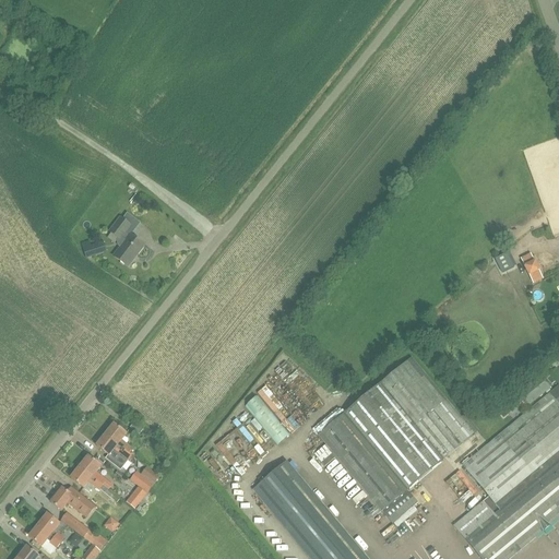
[(135,256),(144,246),(130,235),(128,238),(123,235),(131,226),(120,217),(109,232),(119,239),(118,241),(119,247),(120,248),(114,257),(128,268),(128,266),(126,265),(134,254),(135,256)]
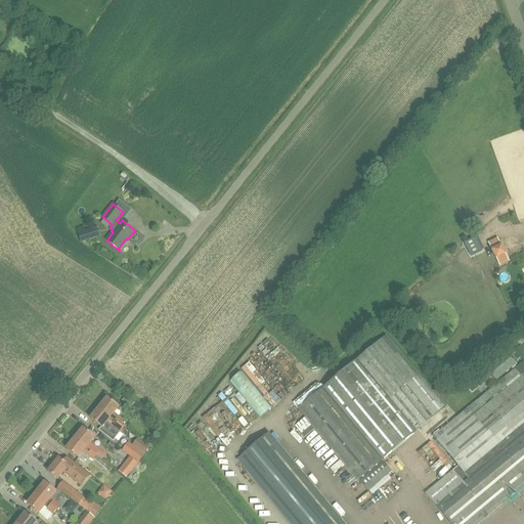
[(86,231),(84,226),(77,229),(82,244),(94,239),(91,229),(86,231)]
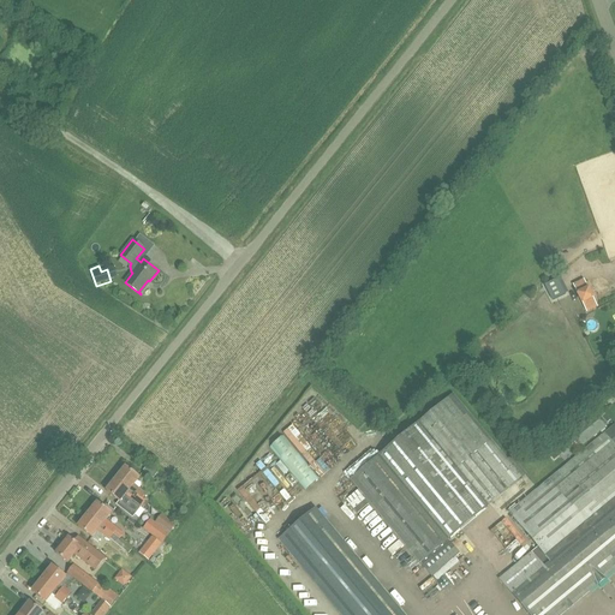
[(596,305),(583,280),(573,286),(585,310),(596,305)]
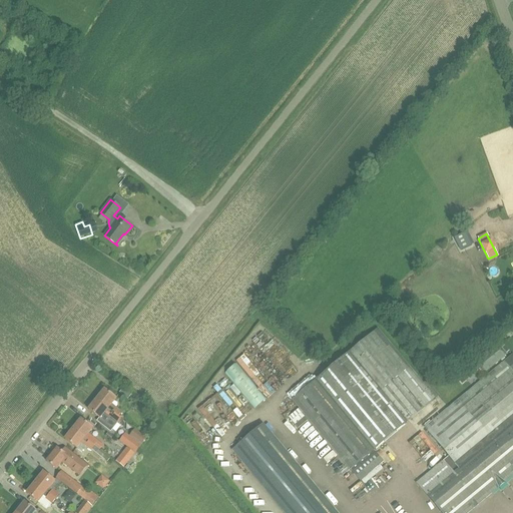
[(460,243),(464,251),(471,247),(467,239),(460,243)]
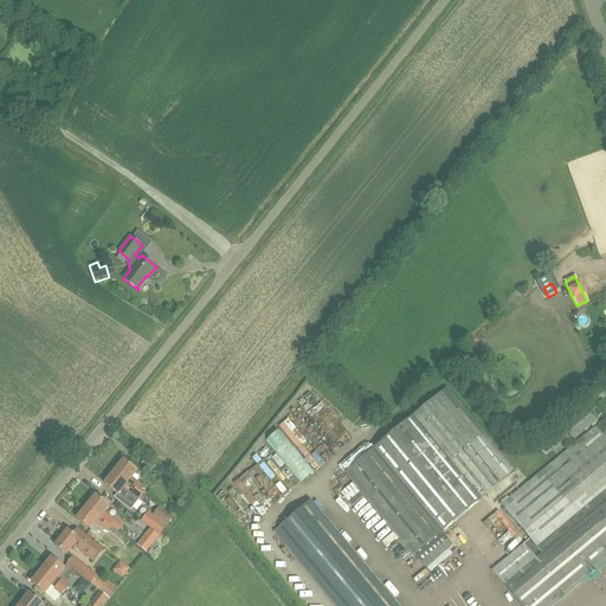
[(414,555),(515,471),(446,388),(346,472),(414,555)]
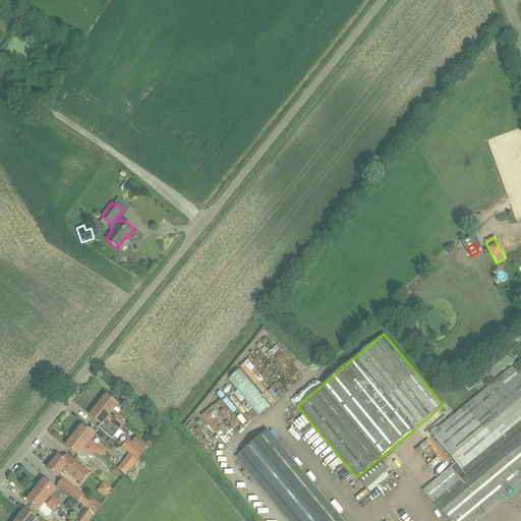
[(285,352),(293,360),(296,356),(288,348),(285,352)]
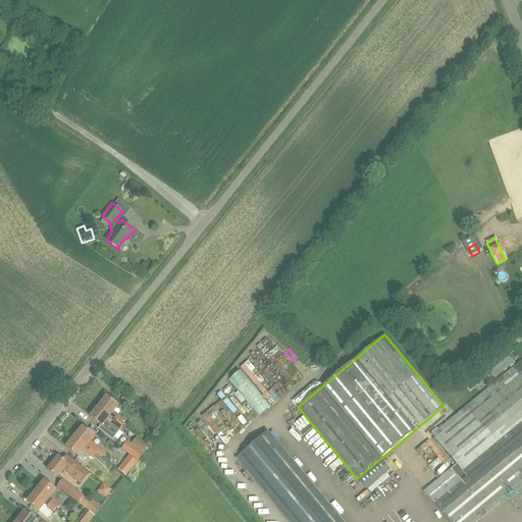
[(512,366),(503,356),(485,371),(493,381),(512,366)]
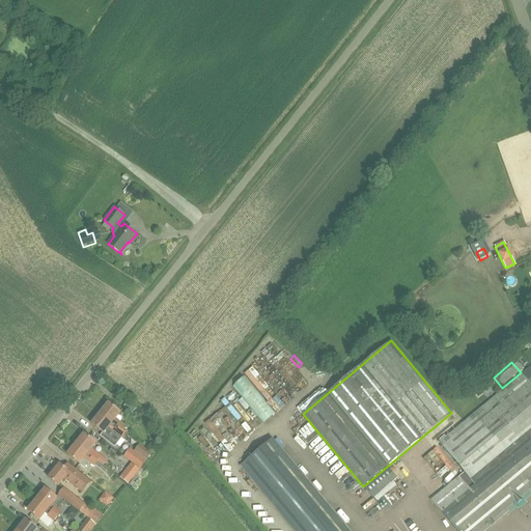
[(530,387),(522,375),(441,443),(465,472),(431,499),(457,530),(483,530),(530,492),(530,387)]
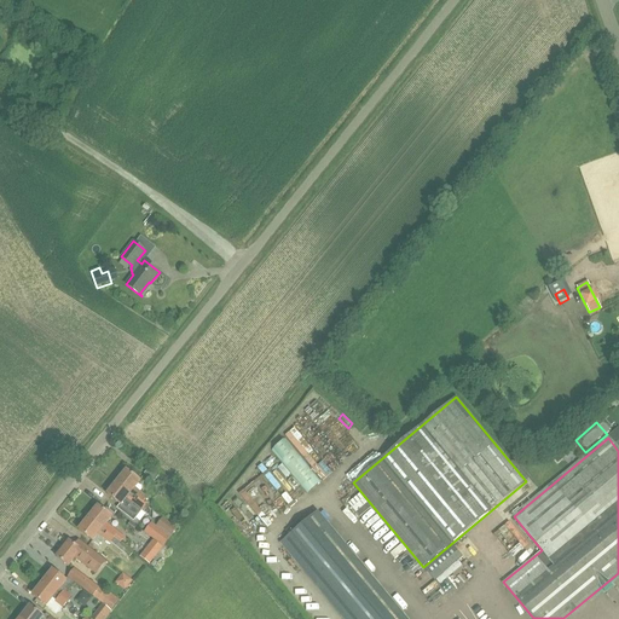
[(126,469),(116,481),(143,503),(143,502),(146,497),(139,492),(137,495),(132,491),(140,480),(126,469)]
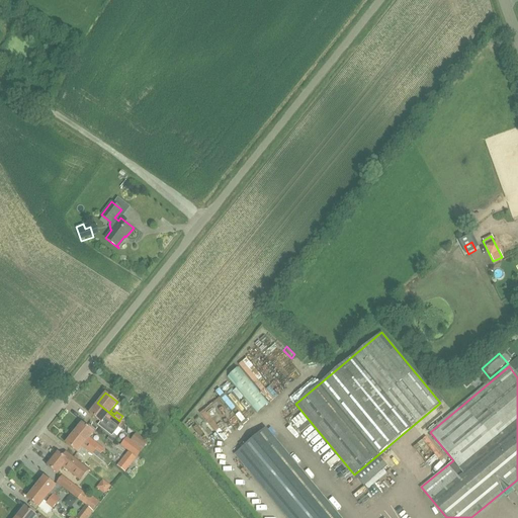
[(212,404),(217,411),(225,407),(221,400),(212,404)]
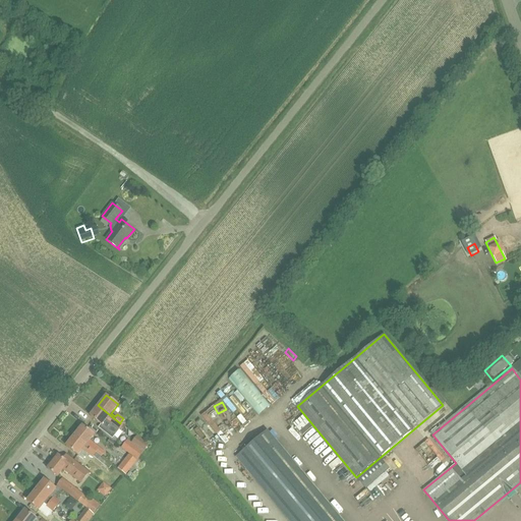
[(123,425),(120,422),(120,423),(98,405),(90,415),(99,423),(97,426),(112,438),(123,425)]
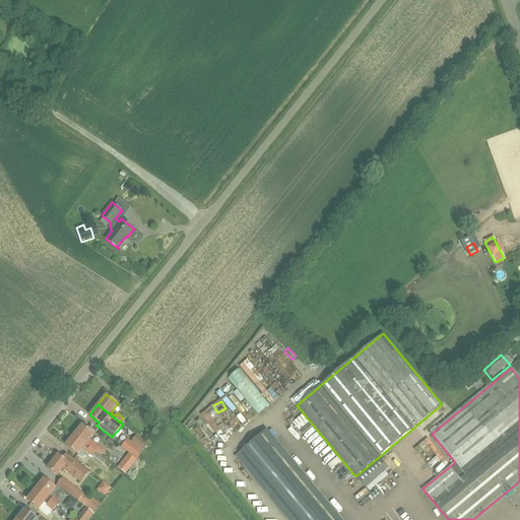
[(105,451),(89,440),(93,434),(82,425),(74,435),(101,456),(102,456),(105,451)]
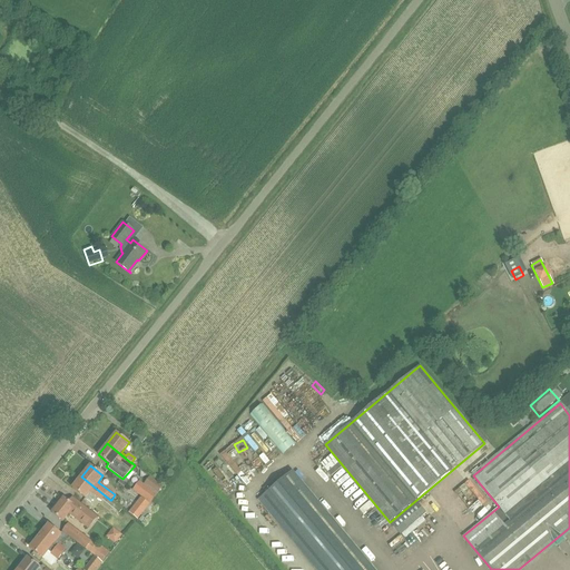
[(123,509),(111,500),(110,500),(81,477),(72,488),(86,498),(90,491),(101,500),(102,499),(119,513),(123,509)]
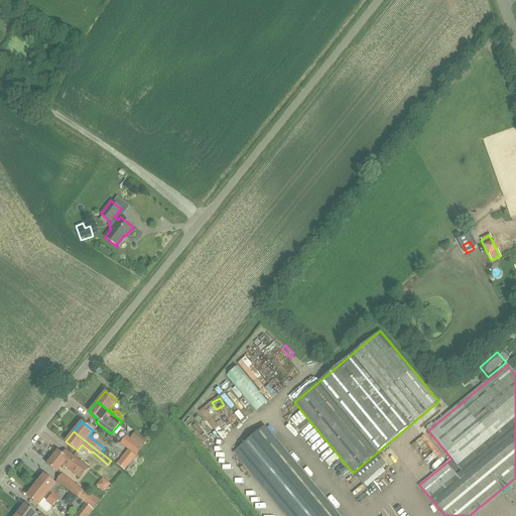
[(136,431),(131,437),(143,447),(148,441),(136,431)]
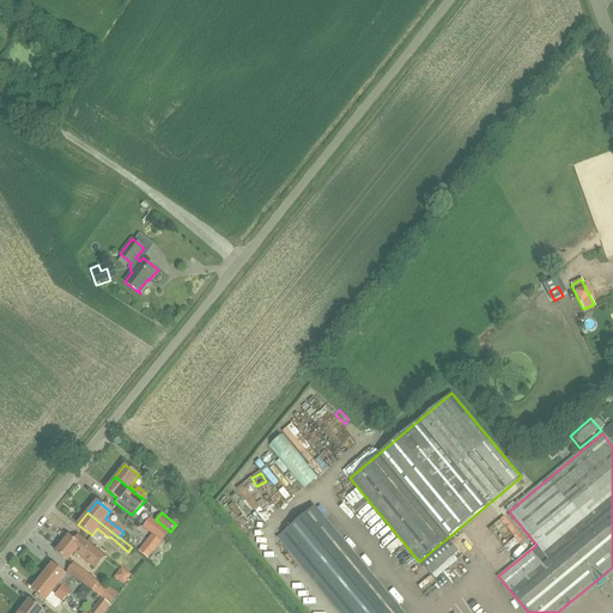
[(303,522),(283,538),(317,582),(327,581),(344,601),(343,587),(349,586),(354,593),(353,584),(349,580),(349,574),(345,569),(344,565),(339,559),(333,560),(329,554),(328,545),(320,546),(316,541),(315,534),(307,534),(305,521),(303,522)]
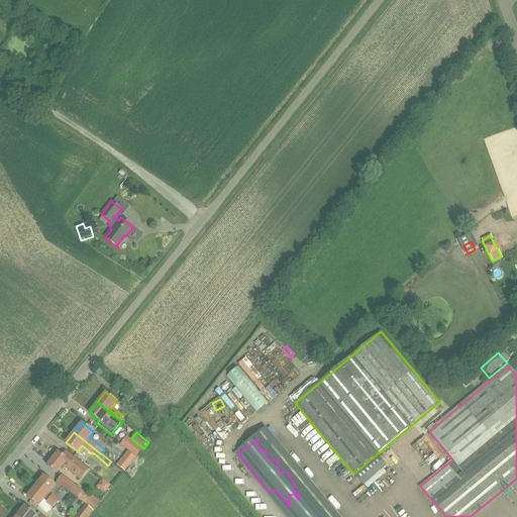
[(47,464),(46,466),(57,474),(63,467),(80,480),(88,470),(66,452),(63,456),(58,451),(52,459),(50,459),(46,463),(47,464)]
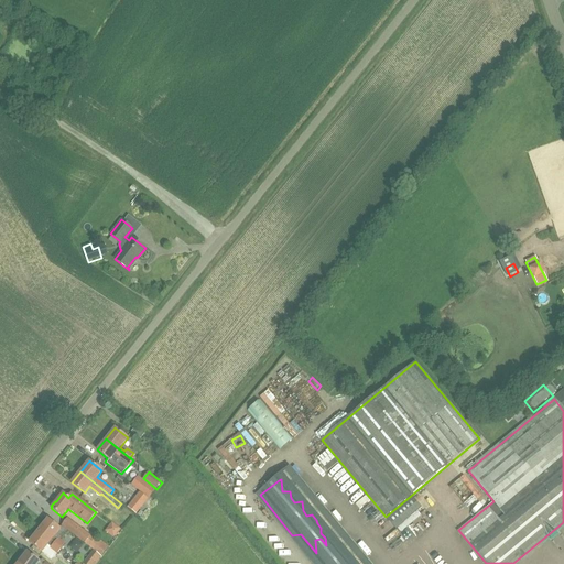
[(148,499),(139,492),(128,507),(136,513),(148,499)]
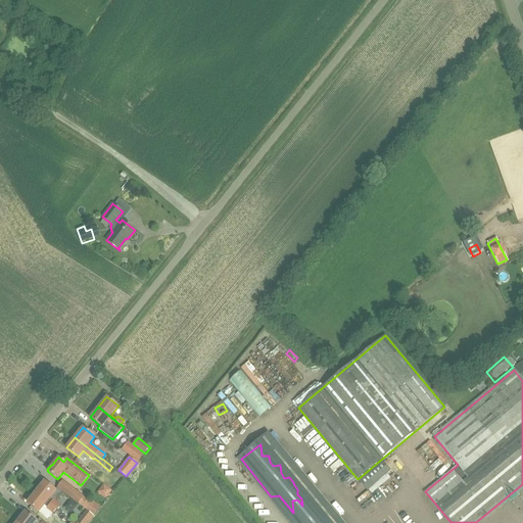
[(391,471),(383,461),(360,480),(368,490),(391,471)]
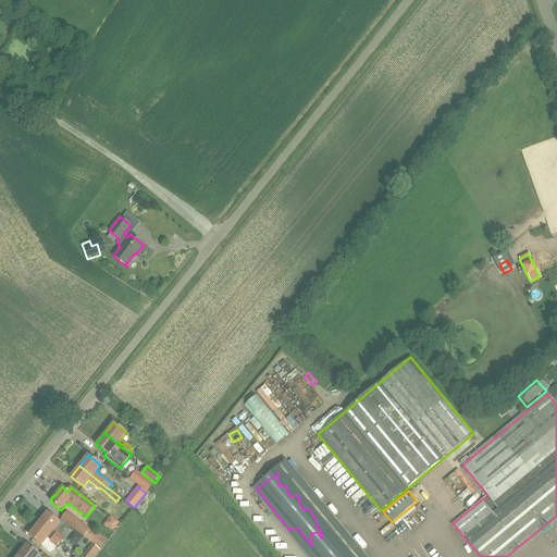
[(84,536),(89,529),(66,511),(61,519),(84,536)]
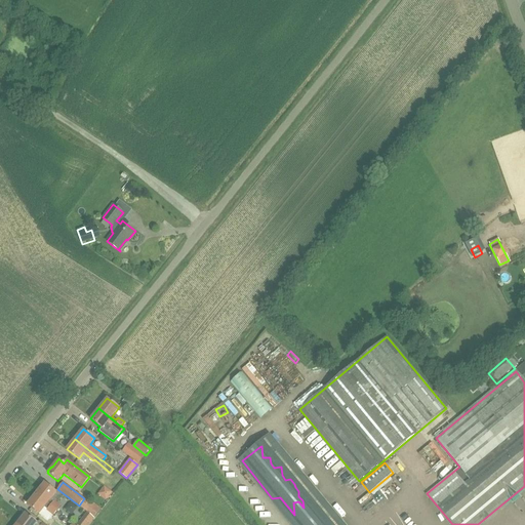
[(36,494),(56,511),(61,506),(54,501),(53,501),(50,499),(56,492),(44,483),(36,494)]
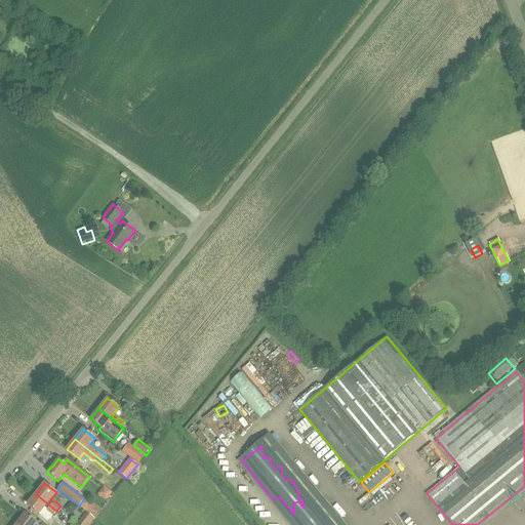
[(106,488),(103,497),(113,500),(116,491),(106,488)]
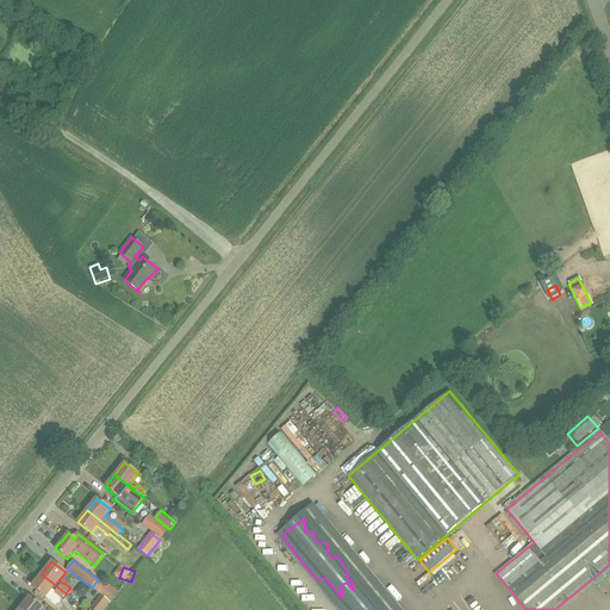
[(66,593),(42,574),(31,586),(45,597),(51,589),(55,592),(55,593),(62,599),(66,593)]
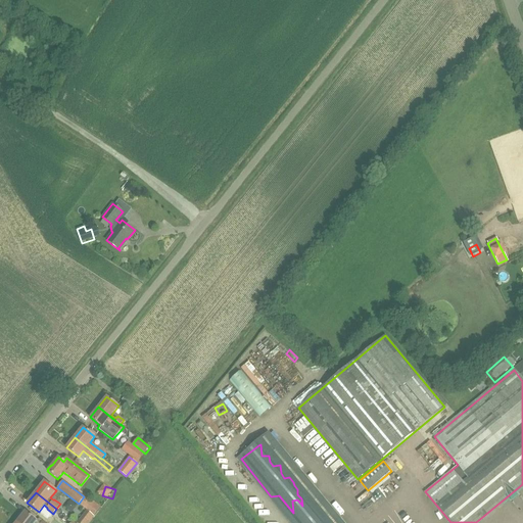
[(84,509),(87,510),(94,516),(101,507),(93,501),(91,503),(89,502),(84,509)]
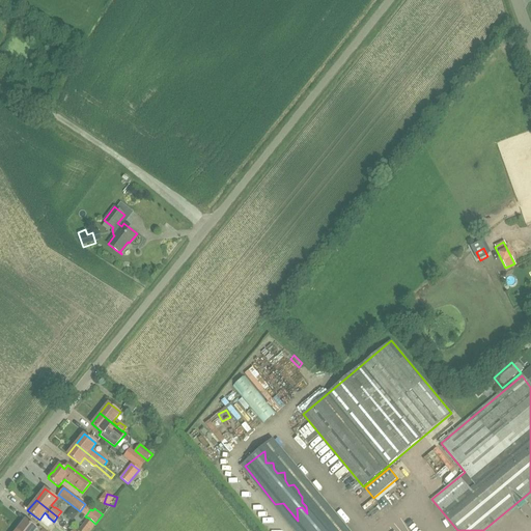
[(88,518),(77,530),(90,530),(95,525),(95,524),(88,518)]
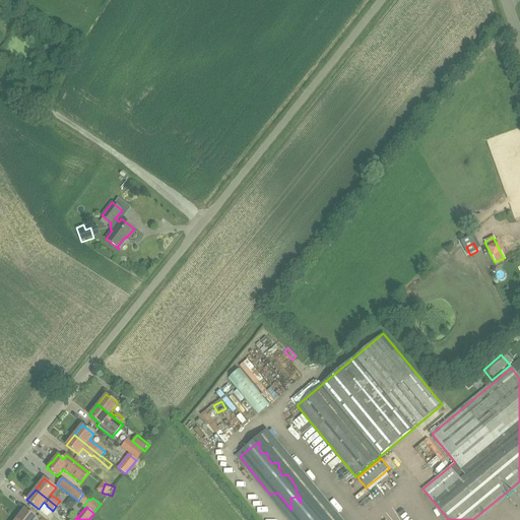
[(35,519),(37,518),(25,509),(16,519),(17,519),(35,519)]
